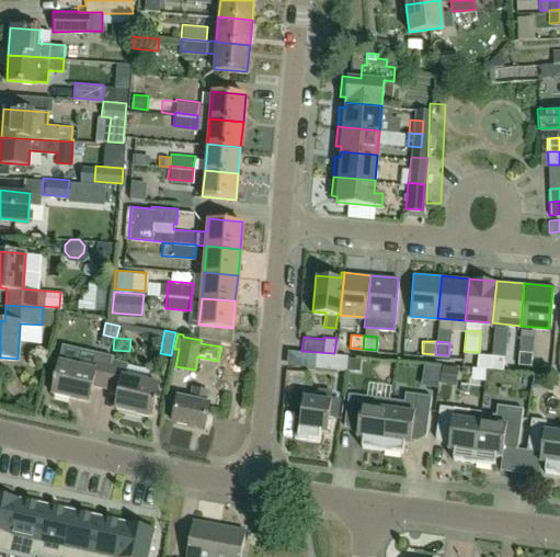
[(301,351),(301,349),(287,348),(286,364),(315,366),(345,370),(347,354),(334,353),(301,351)]
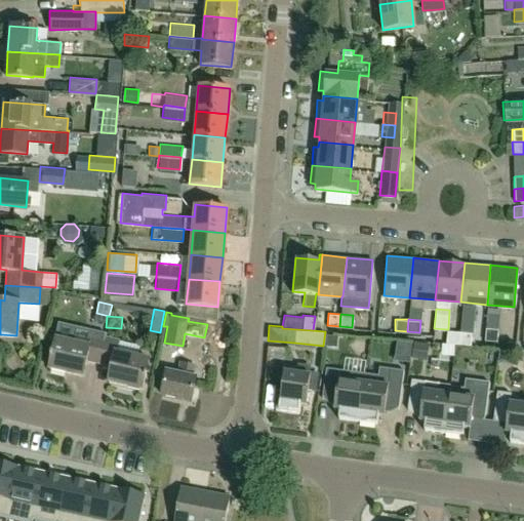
[(485,326),(484,339),(496,341),(497,327),(485,326)]
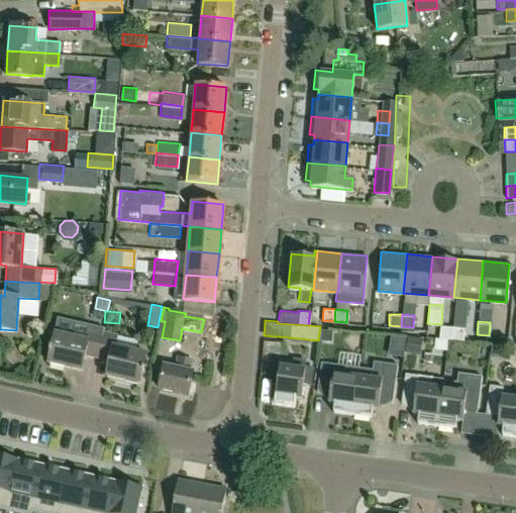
[(450,338),(451,325),(441,324),(439,324),(438,337),(450,338)]
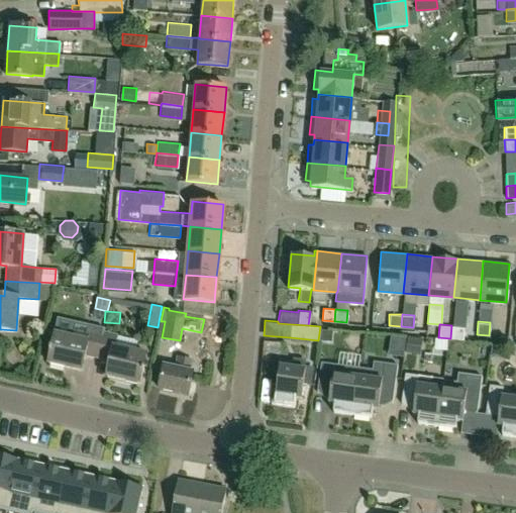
[(451,325),(450,338),(463,339),(465,326),(451,325)]
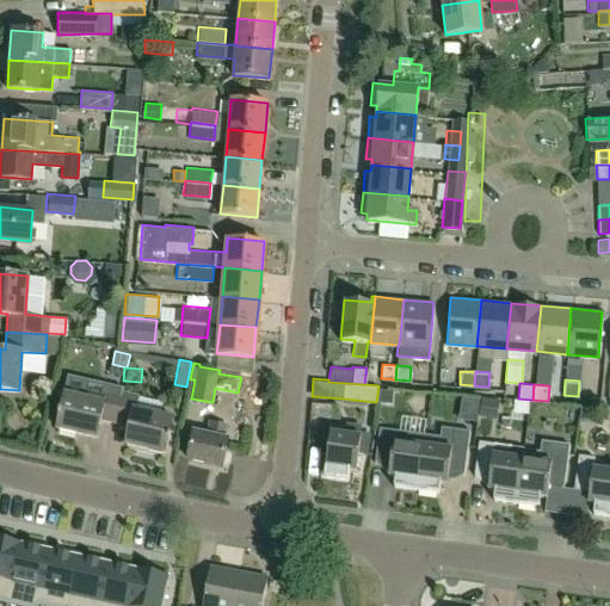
[(116,421),(122,390),(106,387),(103,401),(66,393),(57,428),(96,437),(100,418),(116,421)]
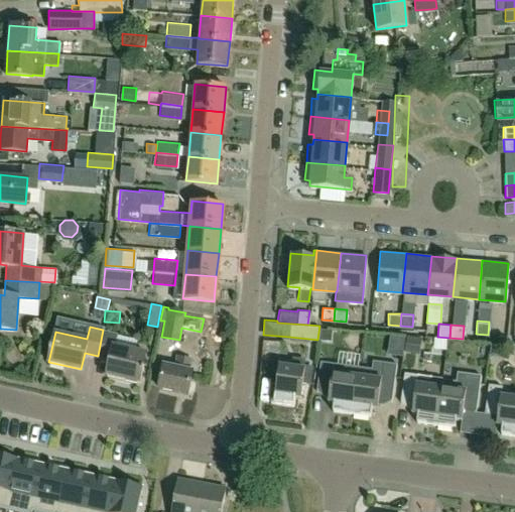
[(333,330),(322,329),(320,339),(332,340),(333,330)]
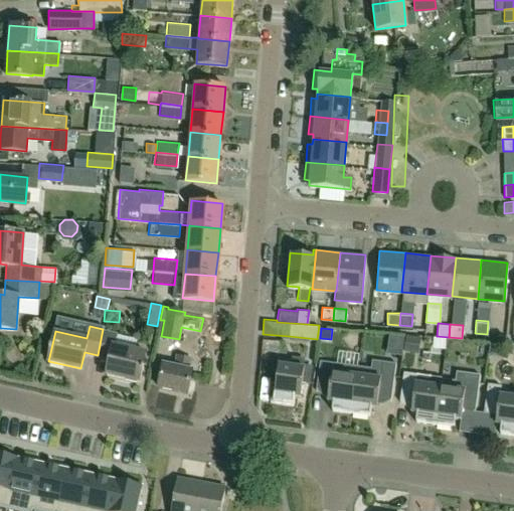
[(116,332),(103,329),(98,355),(109,358),(106,373),(111,375),(138,381),(145,351),(113,344),(116,332)]
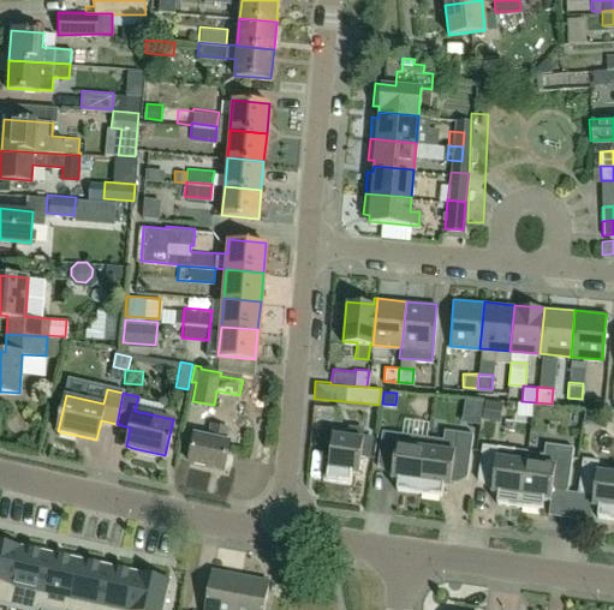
[(500,401),(483,399),(481,417),(498,420),(500,401)]
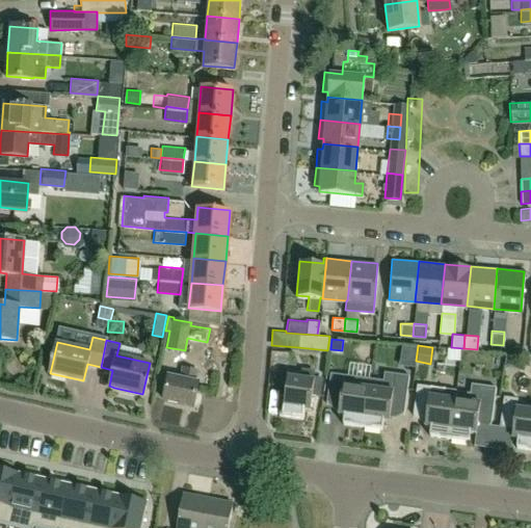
[(274,349),(274,360),(285,361),(285,350),(274,349)]
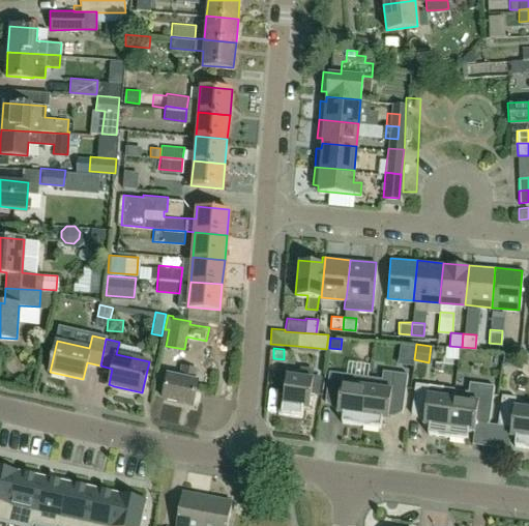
[(504,352),(503,363),(515,364),(517,354),(504,352)]
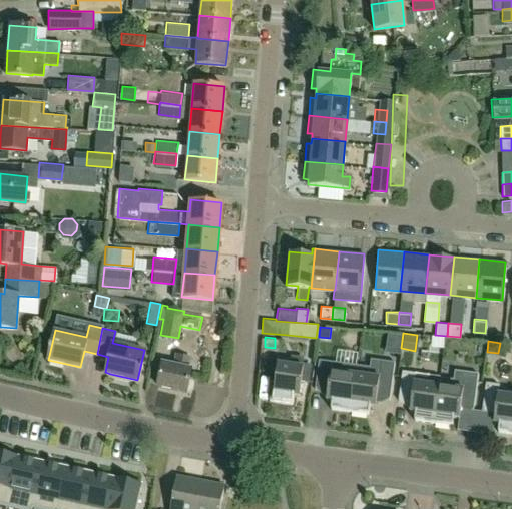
[(158,384),(186,390),(190,368),(187,367),(189,355),(176,353),(174,365),(162,362),(158,384)]
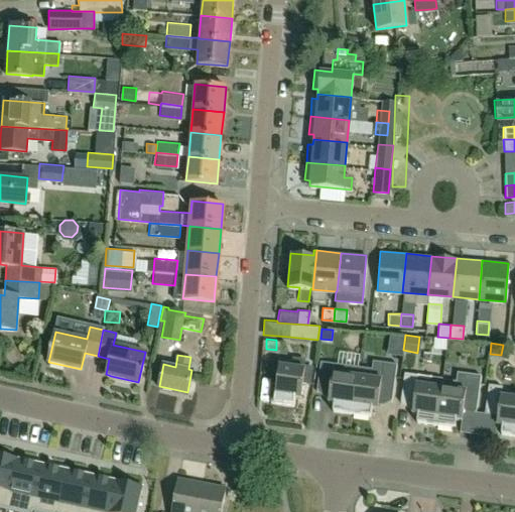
[(299,396),(303,367),(304,357),(292,355),(290,365),(278,364),(276,382),(272,382),(269,401),(293,404),(294,396),(299,396)]
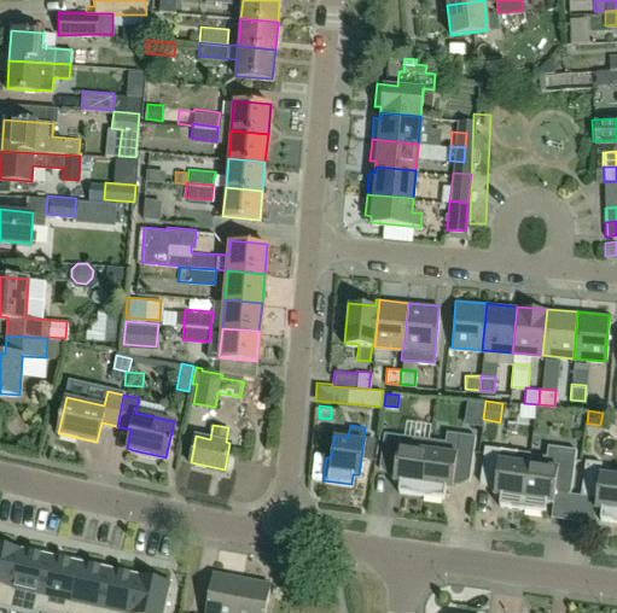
[(420,494),(426,448),(411,447),(412,436),(383,431),(378,466),(391,468),(393,473),(393,479),(399,480),(397,490),(420,494)]
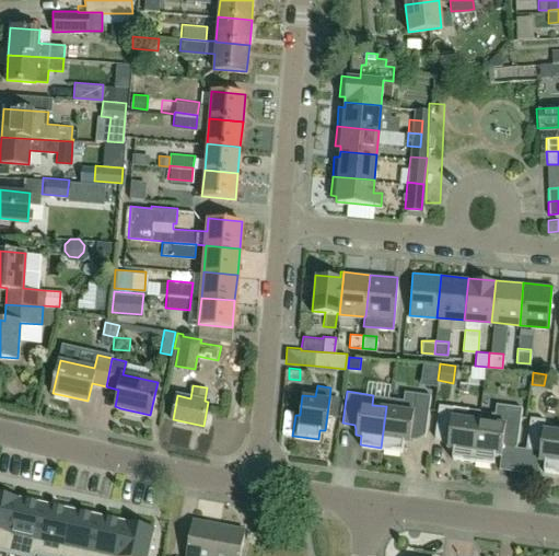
[(400,408),(386,406),(381,448),(402,450),(403,441),(409,442),(409,437),(412,432),(424,435),(430,394),(415,392),(414,401),(403,398),(400,408)]
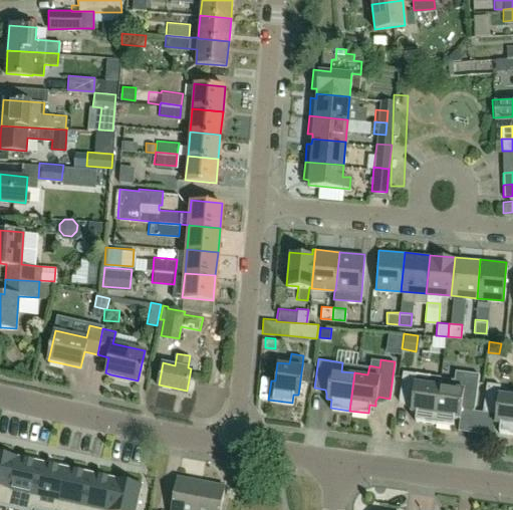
[(440,376),(433,422),(452,425),(453,417),(459,417),(460,412),(462,408),(473,410),(477,380),(479,371),(455,368),(453,377),(440,376)]
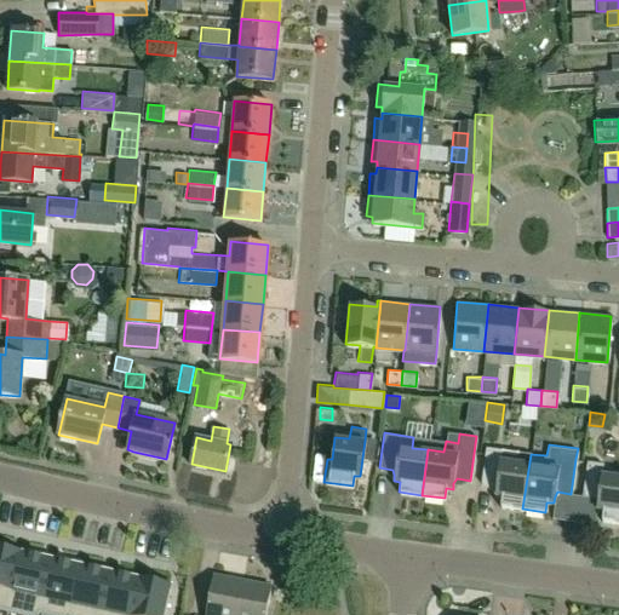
[(531,454),(531,453),(502,449),(485,447),(480,482),(493,483),(496,488),(494,495),(502,495),(500,506),(522,509),(531,454)]
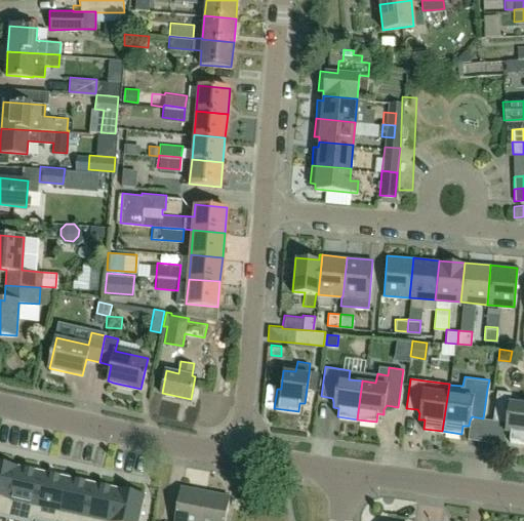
[(523,442),(523,403),(509,401),(510,392),(496,390),(492,419),(504,422),(505,426),(505,431),(510,432),(509,440),(523,442)]
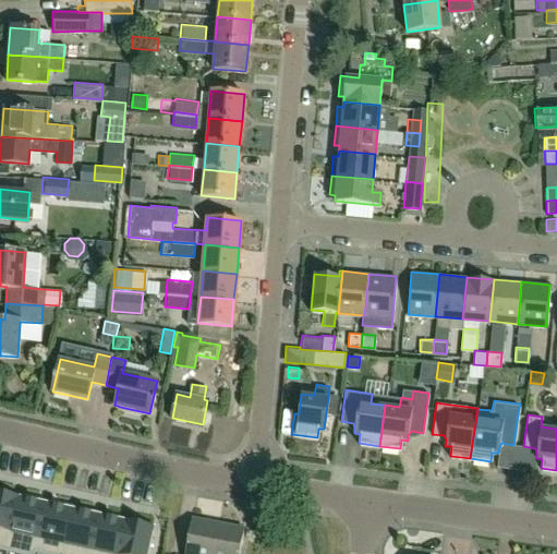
[(0,537),(8,539),(20,490),(0,484),(0,537)]
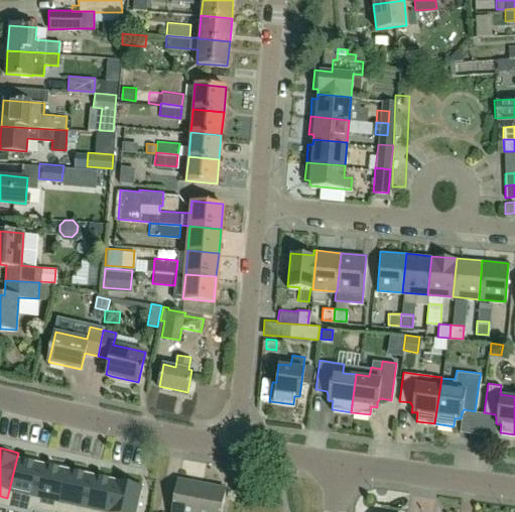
[(18,453),(7,498),(32,504),(42,458),(18,453)]
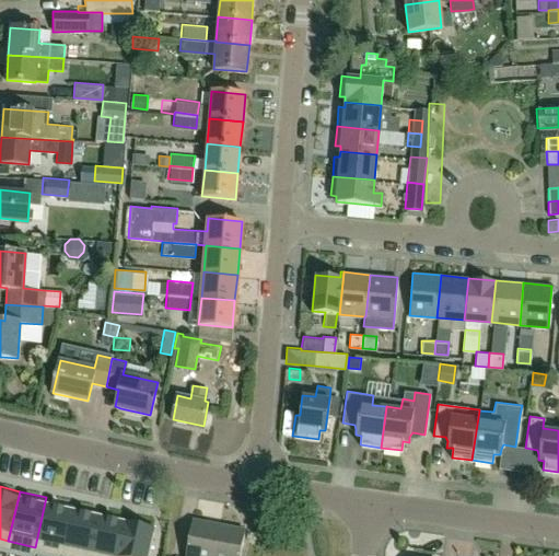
[(46,497),(35,547),(62,554),(73,504),(46,497)]
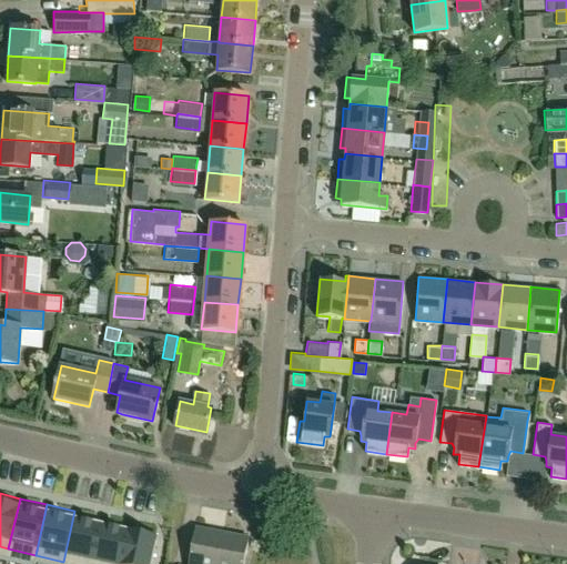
[(74,511),(63,562),(73,563),(90,563),(102,517),(74,511)]
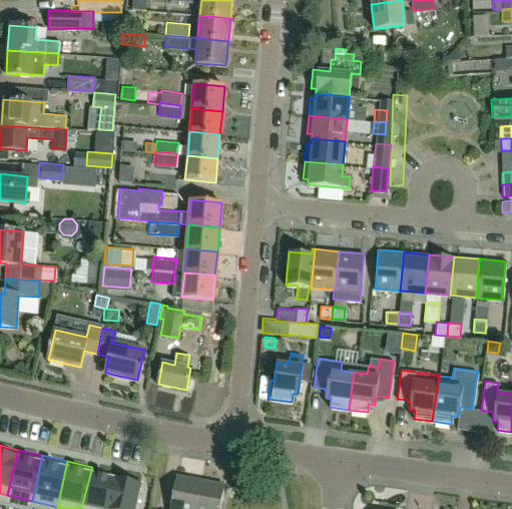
[(92,467),(81,508),(108,508),(116,473),(92,467)]
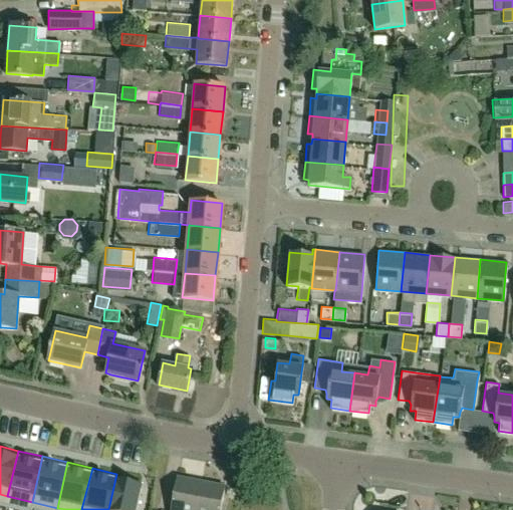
[(116,474),(108,509),(135,509),(143,479),(116,474)]
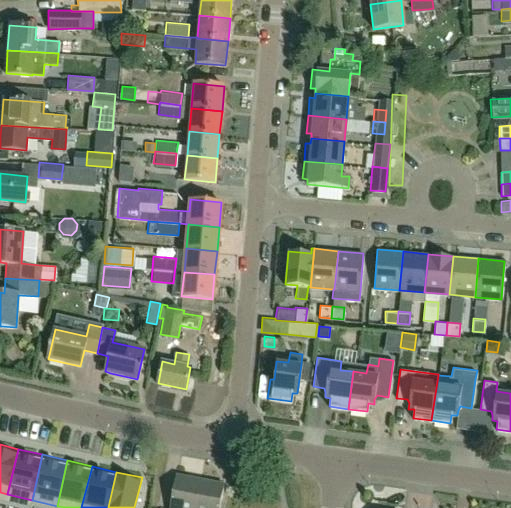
[(168,507),(193,507),(199,479),(175,474),(168,507)]
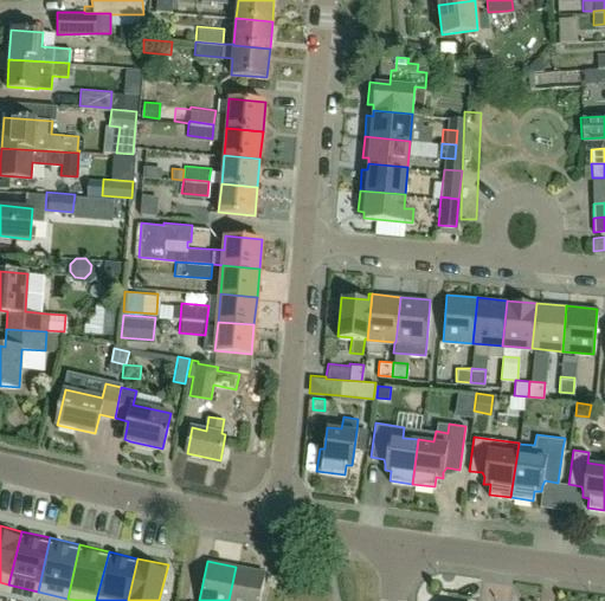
[(258,600),(264,572),(236,567),(229,600),(258,600)]
